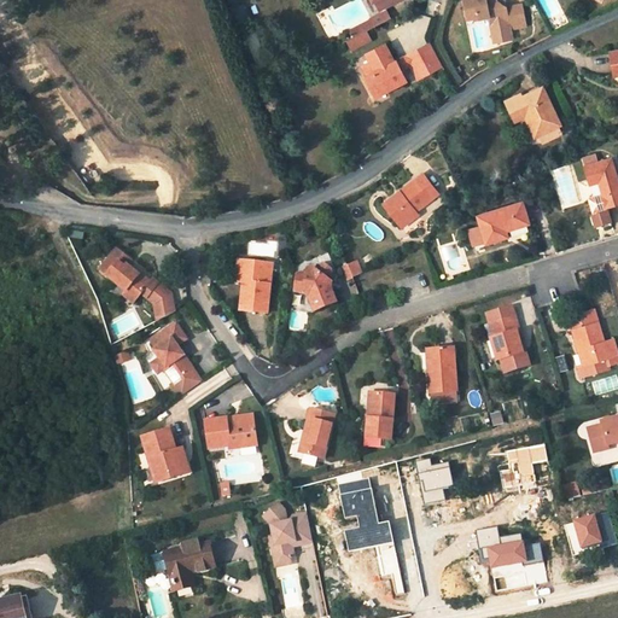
[(372,0),(374,4),(375,3),(382,12),(385,10),(402,0),(372,0)]
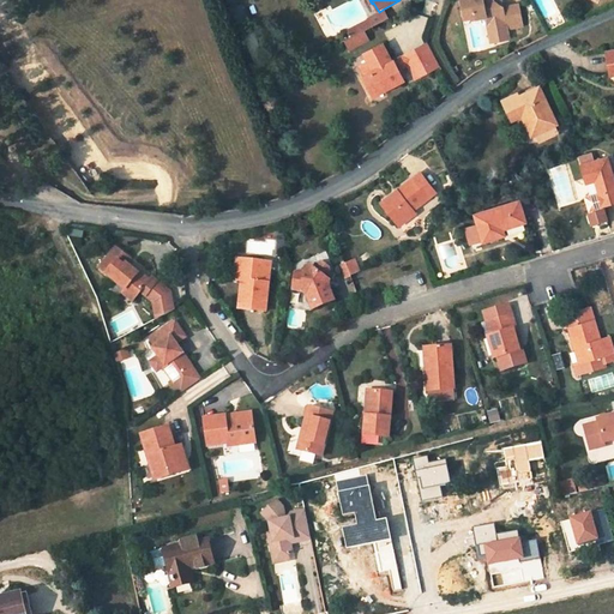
[(517,5),(501,8),(493,1),(492,0),(459,0),(463,19),(474,17),(475,19),(482,18),(489,23),(487,26),(495,32),(498,41),(509,40),(506,29),(522,26),(517,5)]
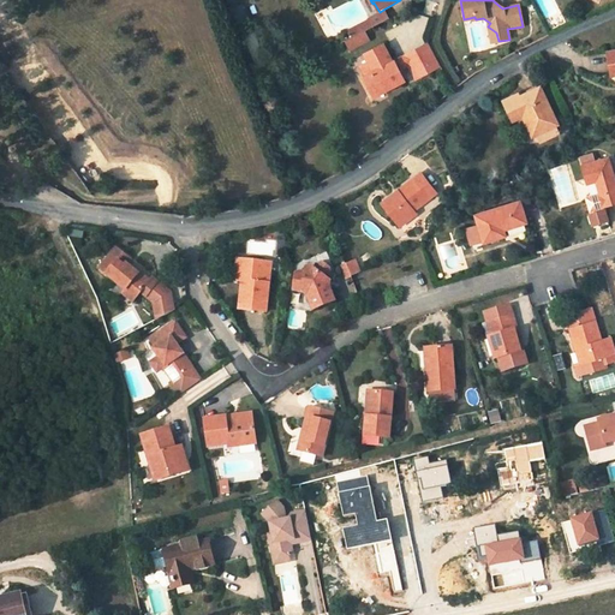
[(368,18),(368,19),(374,29),(389,19),(383,10),(380,12),(368,18)]
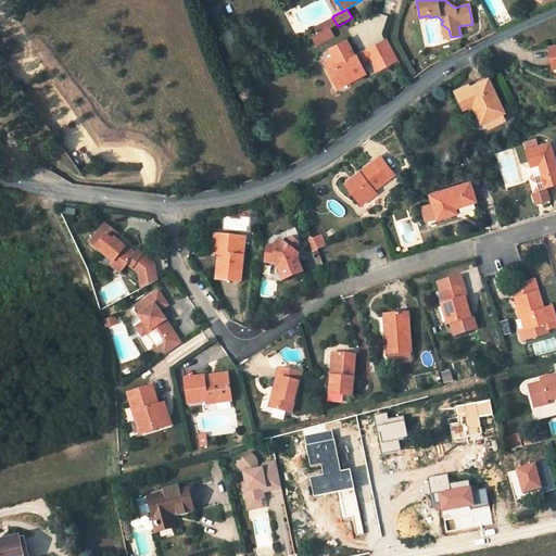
[(311,30),(315,39),(329,30),(338,26),(332,17),(311,30)]
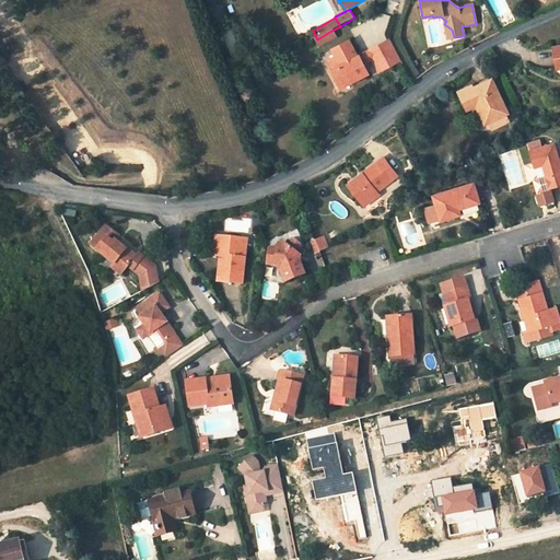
[(446,39),(454,37),(452,30),(444,24),(446,39)]
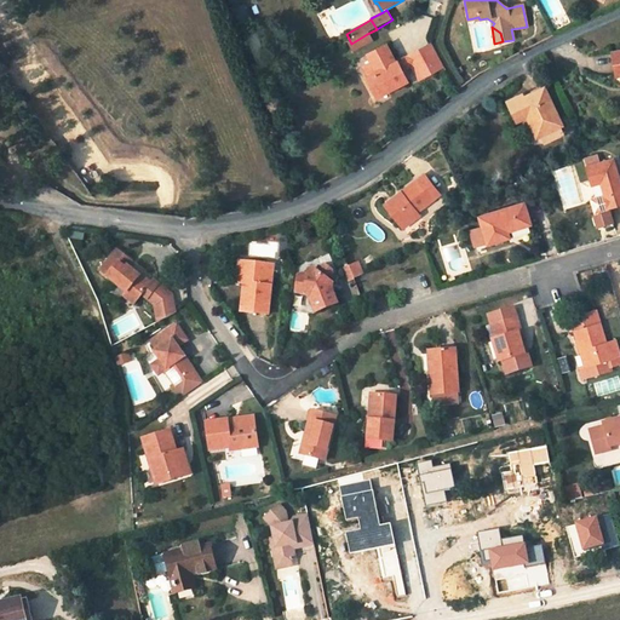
[(351,44),(349,45),(354,53),(372,44),(367,34),(351,44)]
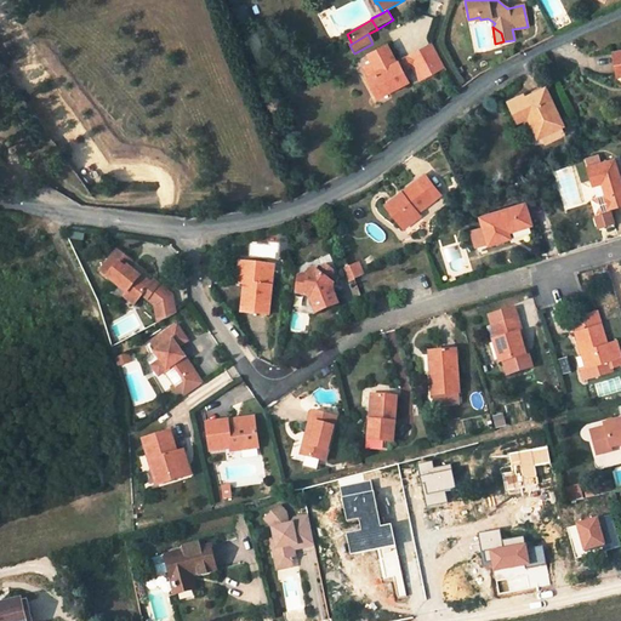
[(432,45),(414,55),(426,77),(444,67),(432,45)]
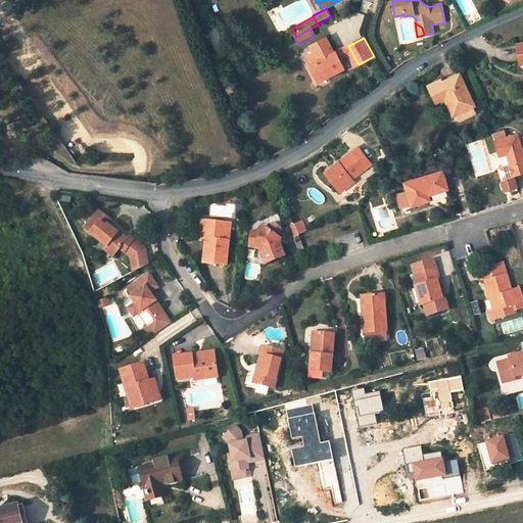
[(312,65),(310,66),(319,82),(343,69),(338,60),(334,53),(333,54),(325,39),(310,47),(314,54),(318,62),(312,65)]
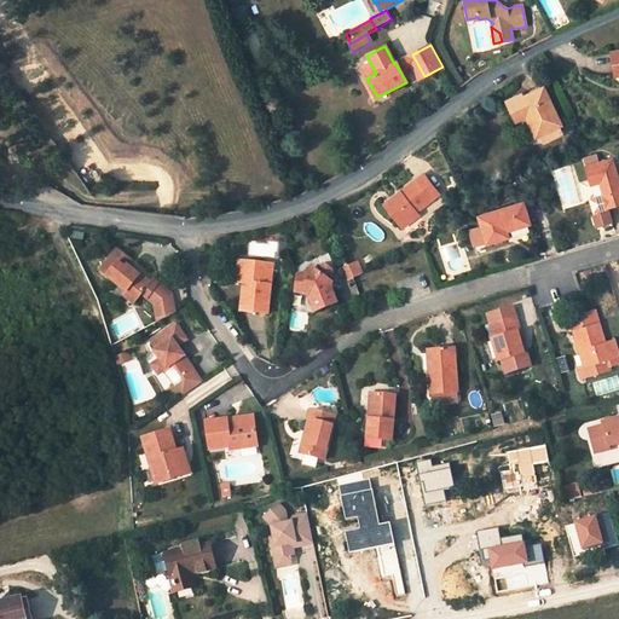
[(412,55),(395,63),(400,71),(411,67),(417,80),(424,76),(412,55)]
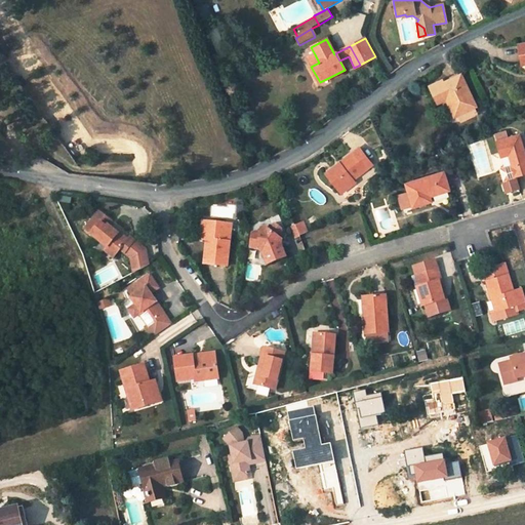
[(315,54),(309,58),(313,66),(319,63),(315,54)]
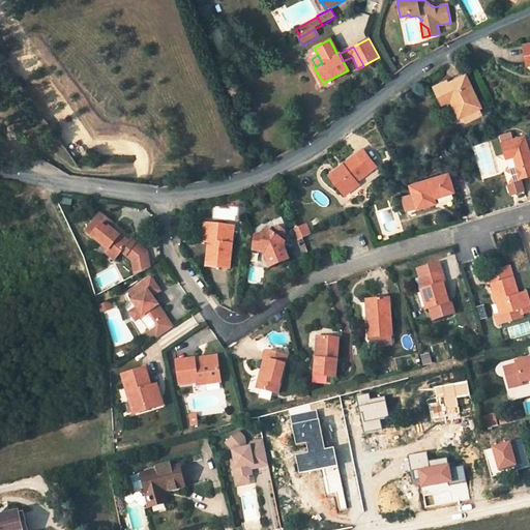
[(314,67),(322,84),(323,83),(314,67)]
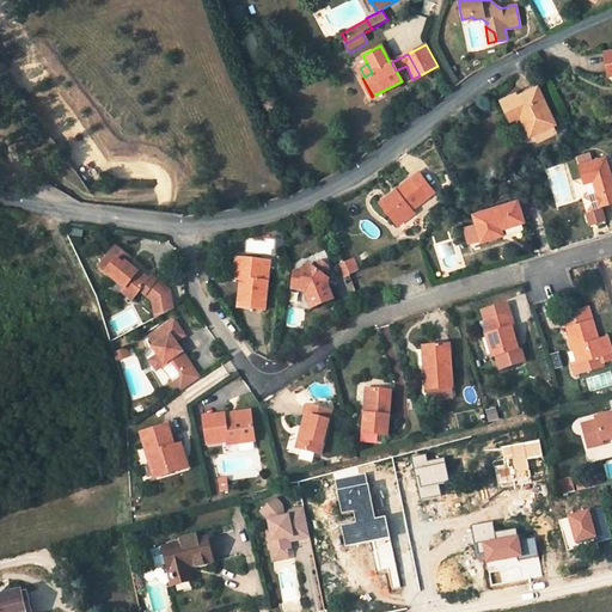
[(537,89),(518,97),(516,98),(515,96),(502,102),(509,117),(519,112),(521,115),(530,135),(533,134),(551,126),(555,123),(537,89)]
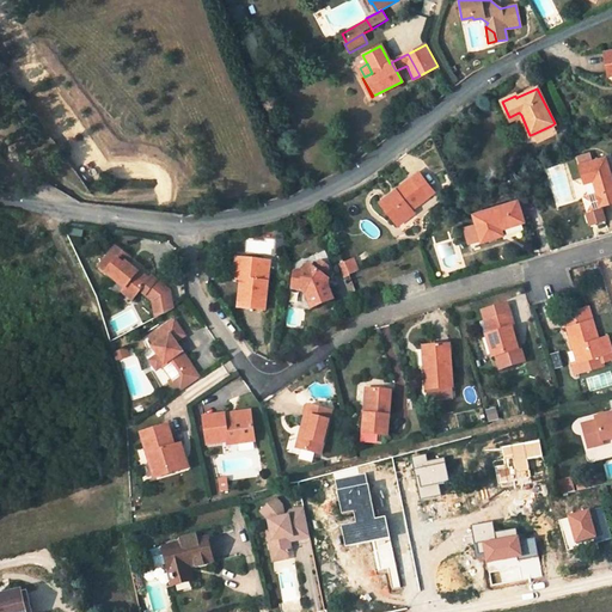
[(533,134),(537,142),(555,134),(551,126),(533,134)]
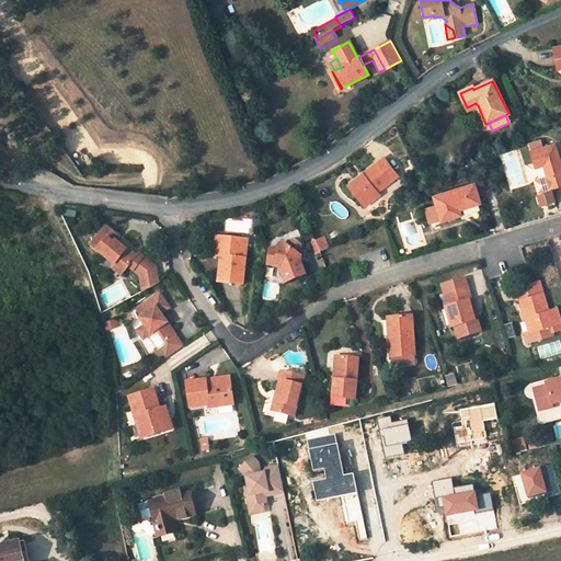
[(530,151),(536,169),(544,165),(547,178),(536,181),(539,193),(551,190),(550,189),(560,186),(560,163),(560,162),(557,163),(556,159),(560,158),(556,144),(542,148),(540,141),(529,145),(531,151),(530,151)]
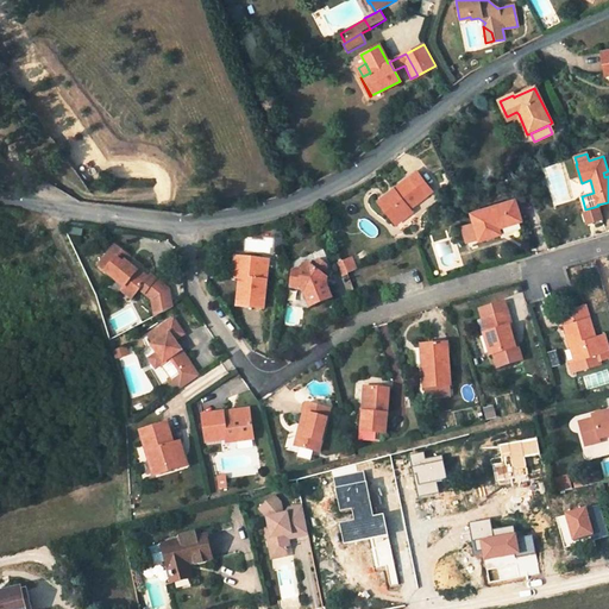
[(416,173),(380,202),(394,221),(409,209),(431,192),(416,173)]
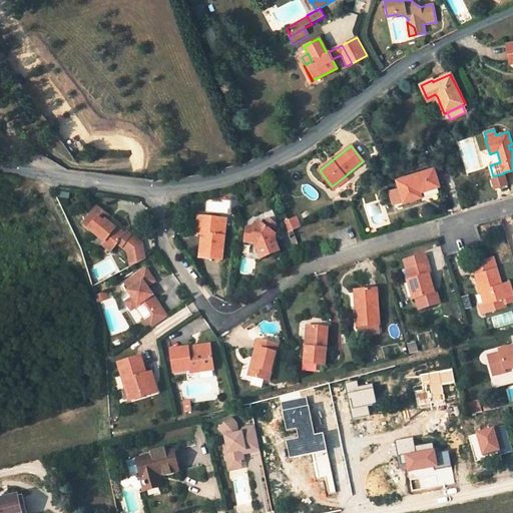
[(419,191),(439,185),(433,168),(398,179),(400,188),(390,191),(394,203),(404,200),(404,201),(421,196),(419,191)]
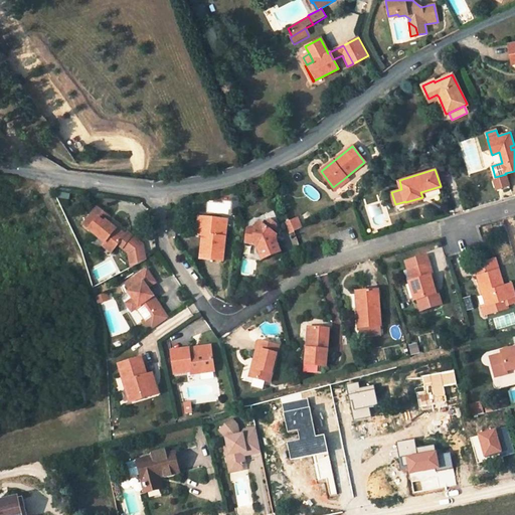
[(333,187),(336,189),(348,180),(346,177),(333,187)]
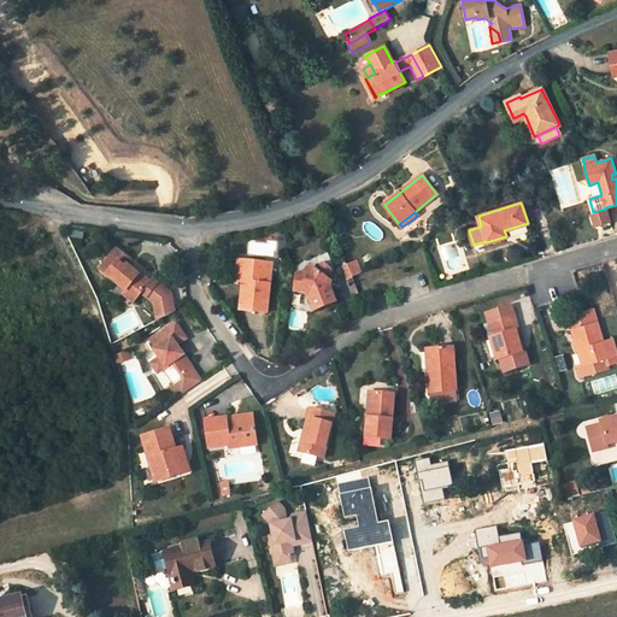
[(97,272),(122,292),(119,295),(130,304),(133,301),(139,294),(145,285),(123,268),(127,262),(113,251),(109,256),(97,272)]
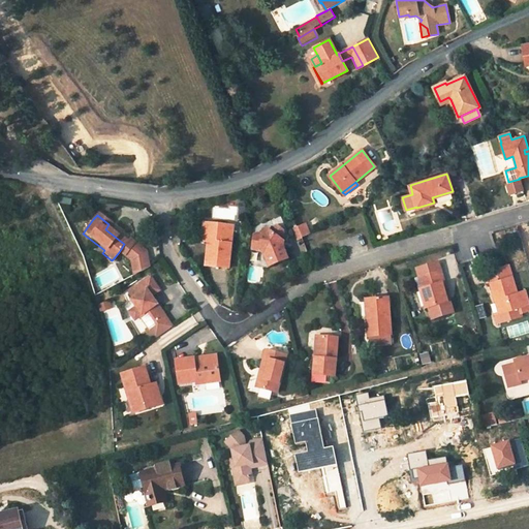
[(207,230),(210,228),(213,224),(210,224),(203,223),(200,242),(205,242),(207,230)]
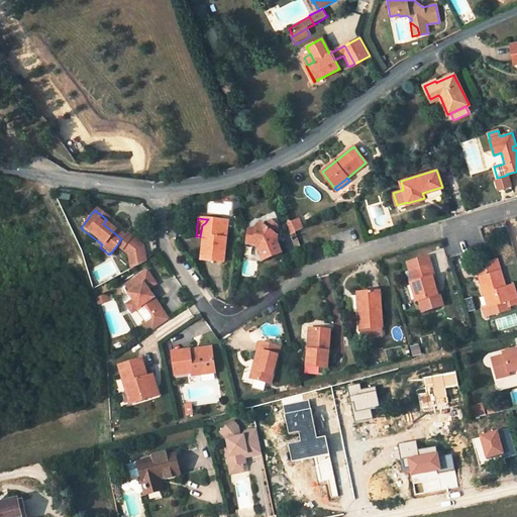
[(203,236),(201,260),(223,262),(227,228),(221,221),(208,219),(205,223),(202,225),(200,236),(203,236)]
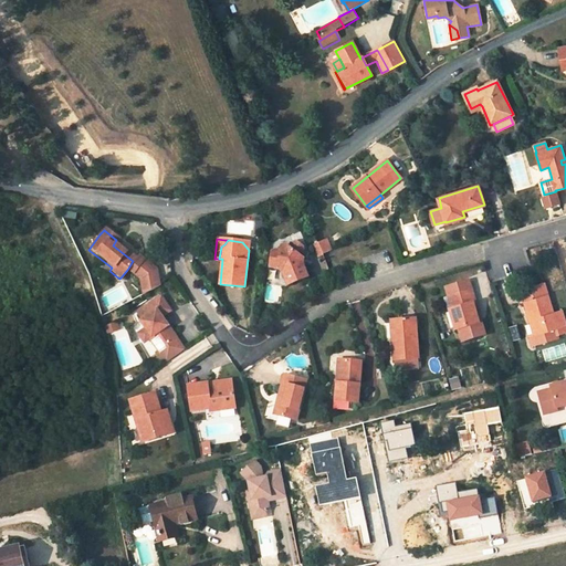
[(306,276),(301,263),(302,258),(300,254),(303,251),(302,247),(295,241),(290,242),(286,247),(284,244),(281,247),(280,250),(272,250),(270,251),(268,266),(278,268),(282,272),(287,284),(306,276)]
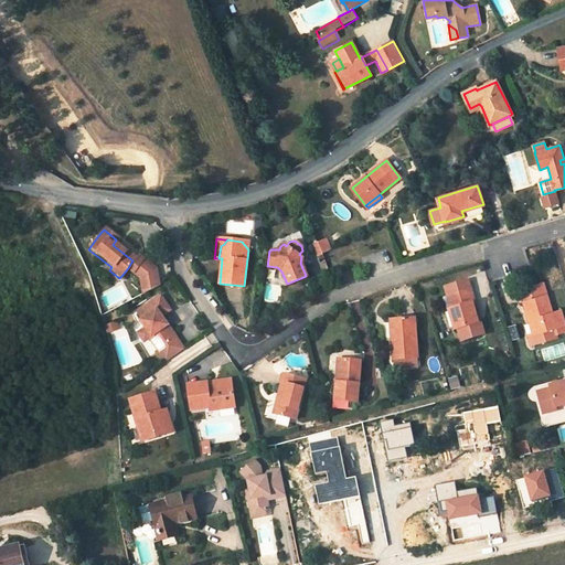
[(324,241),(317,244),(321,254),(329,251),(324,241)]
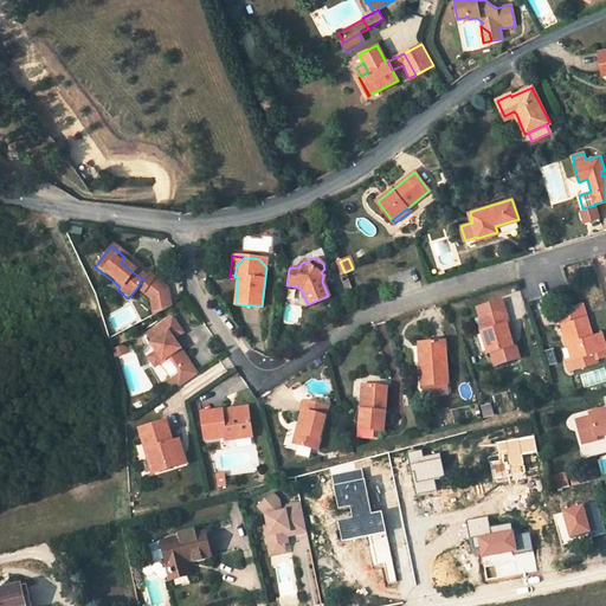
[(340,260),(334,263),(339,275),(345,272),(340,262),(340,260)]
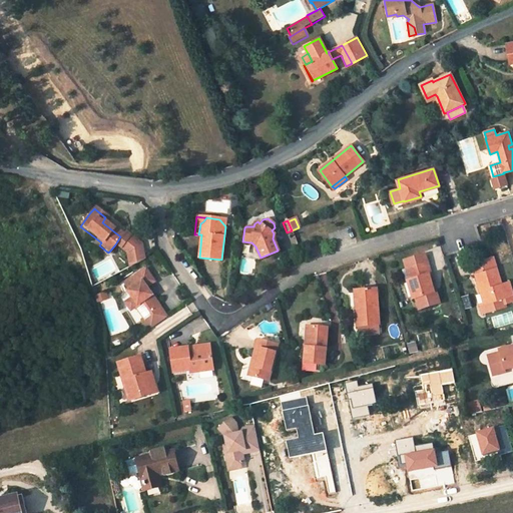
[(119,247),(128,235),(124,232),(120,236),(115,244),(119,247)]
